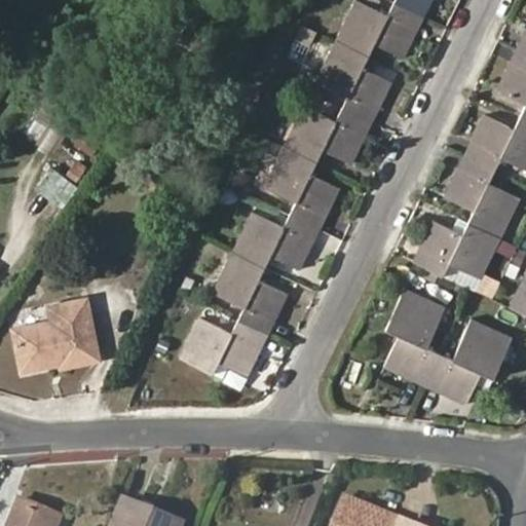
[(375,42),(405,57),(424,16),(396,2),(388,15),(358,0),(357,0),(338,39),(369,54),(375,42)]
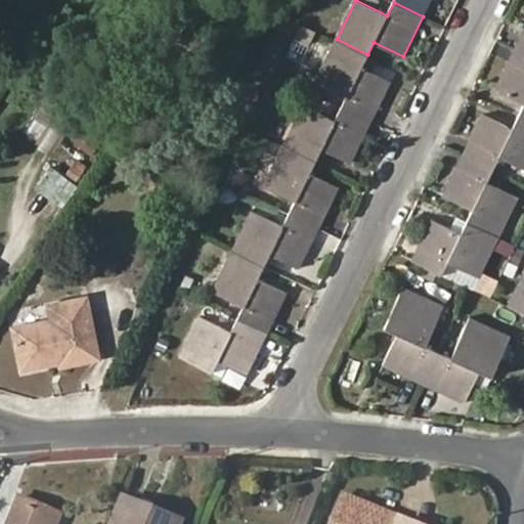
[(423,16),(430,3),(431,0),(394,0),(394,2),(423,16)]
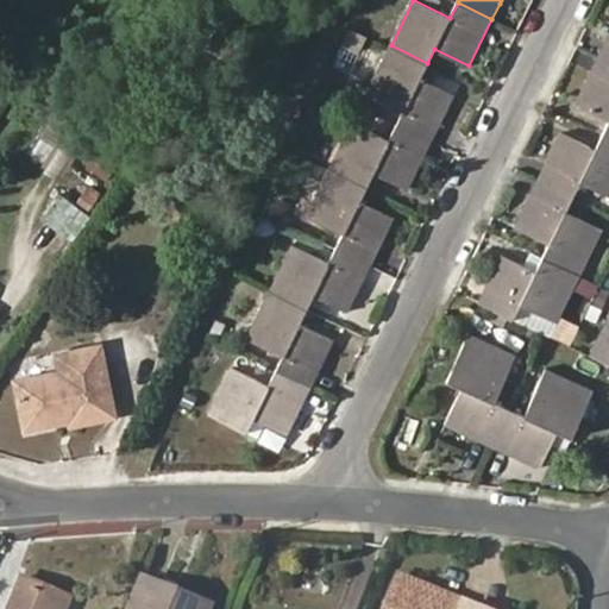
[(608,36),(598,57),(608,61),(608,36)]
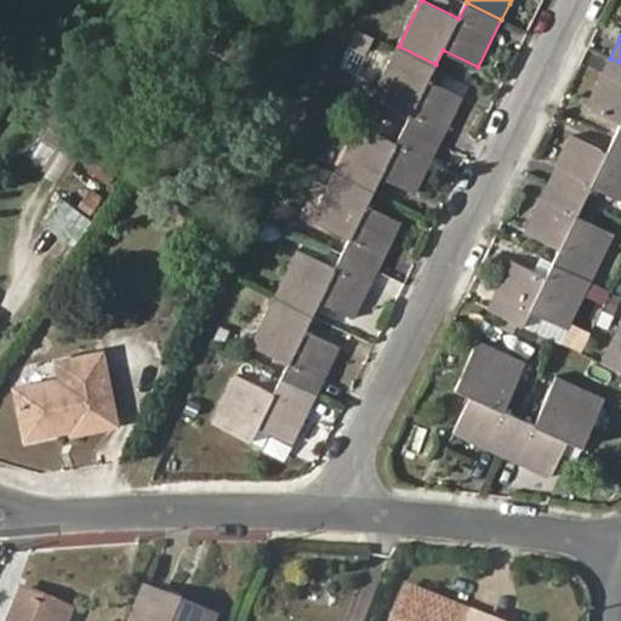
[(463,96),(442,85),(428,79),(436,64),(399,46),(375,95),(414,114),(406,129),(439,144),(451,121),(463,96)]
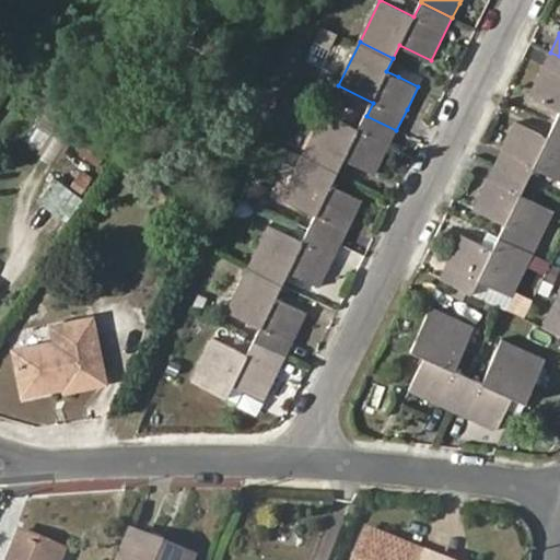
[(559,126),(559,56),(550,53),(529,94),(559,109),(559,113),(555,124),(559,126)]
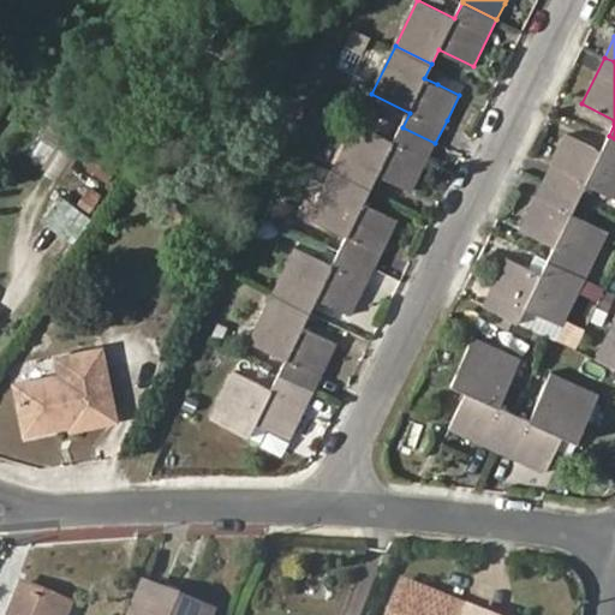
[(437,84),(445,70),(431,64),(424,78),(437,84)]
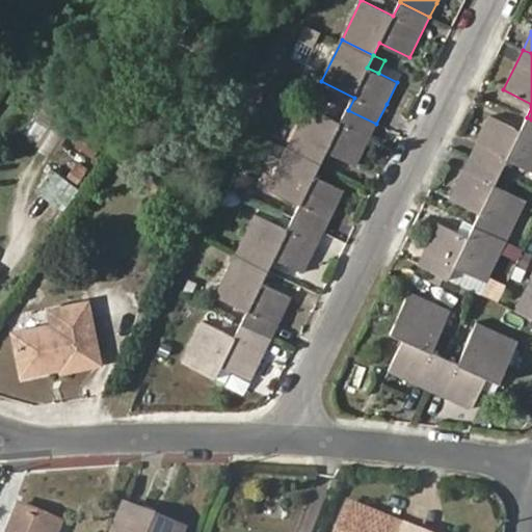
[(326,151),(355,165),(376,124),(348,110),(342,123),(309,106),(288,148),(320,162),(326,151)]
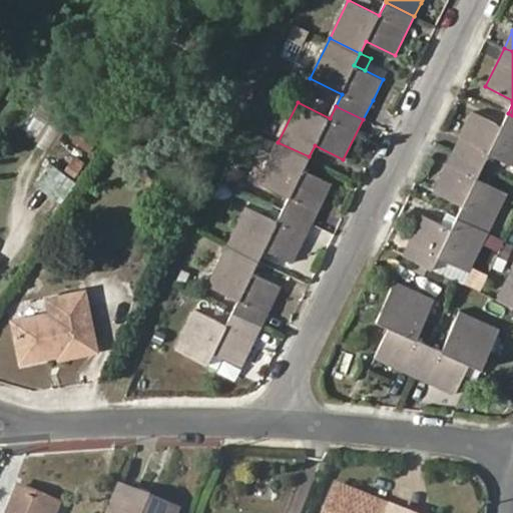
[(489,151),(512,163),(512,115),(508,113),(502,126),(474,112),(455,149),(470,156),(484,163),(489,151)]
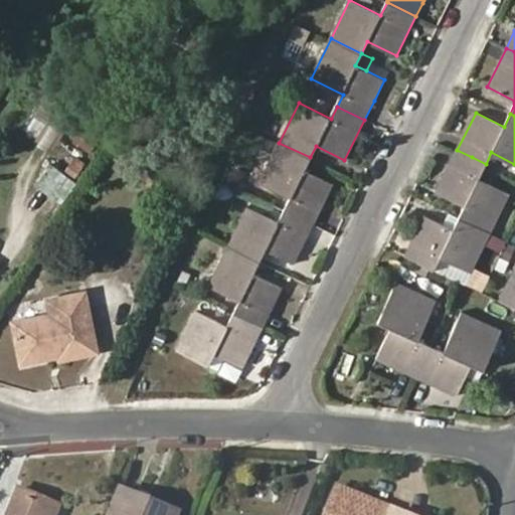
[(313,222),(322,205),(333,184),(304,169),(310,157),(279,143),(277,148),(261,181),(292,197),(286,209),(313,222)]
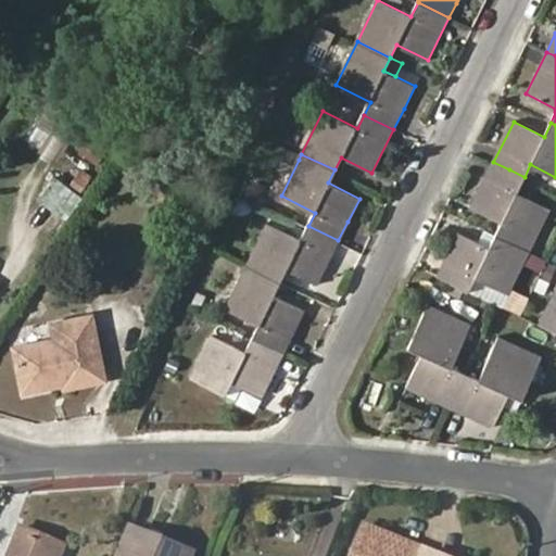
[(551,210),(517,192),(525,177),(509,169),(493,162),(471,207),(502,223),(496,235),(512,241),(530,251),(551,210)]
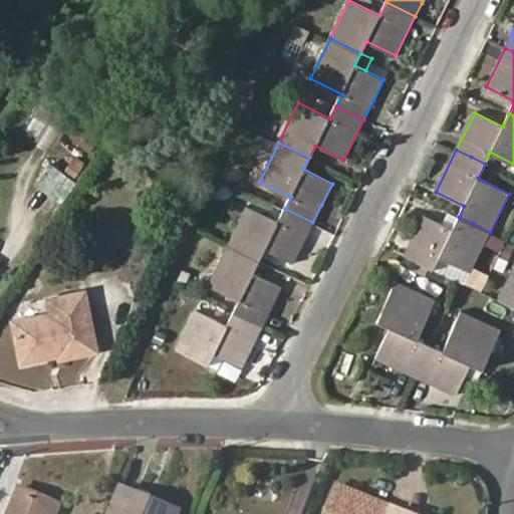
[(37,180),(62,199),(78,178),(53,159),(37,180)]
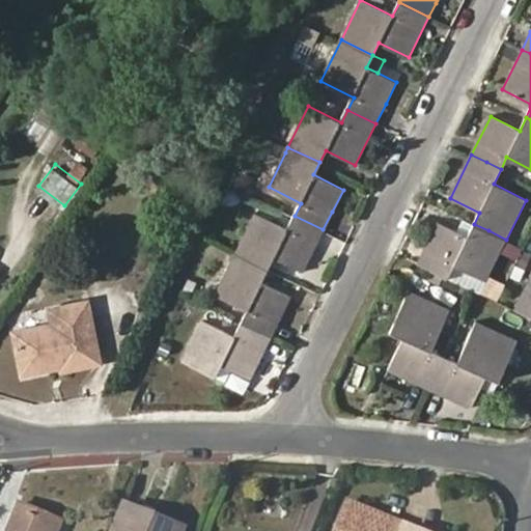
[(273,256),(302,271),(323,229),(295,216),(288,229),(255,213),(234,255),(267,270),(273,256)]
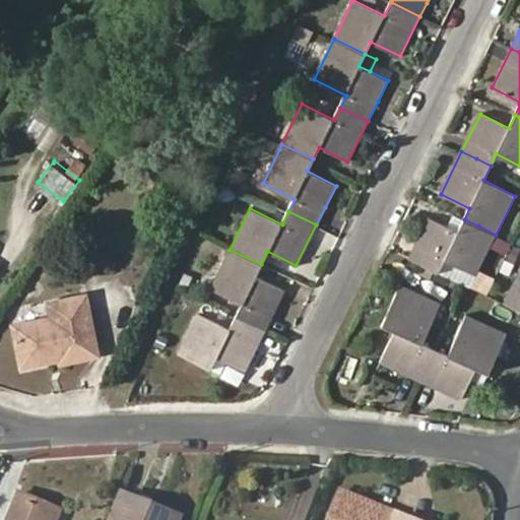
[(444,260),(475,276),(496,235),(478,225),(464,219),(457,232),(429,218),(408,259),(438,272),(444,260)]
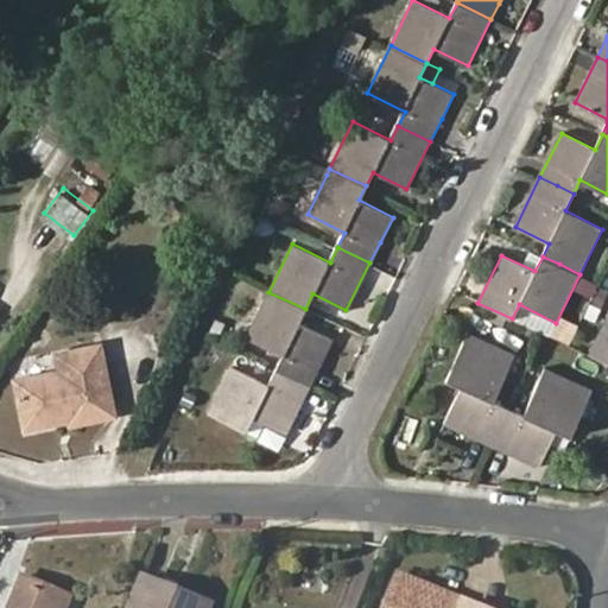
[(333,340),(298,322),(305,309),(268,292),(259,310),(247,337),(284,355),(276,371),(309,386),(324,356),(333,340)]
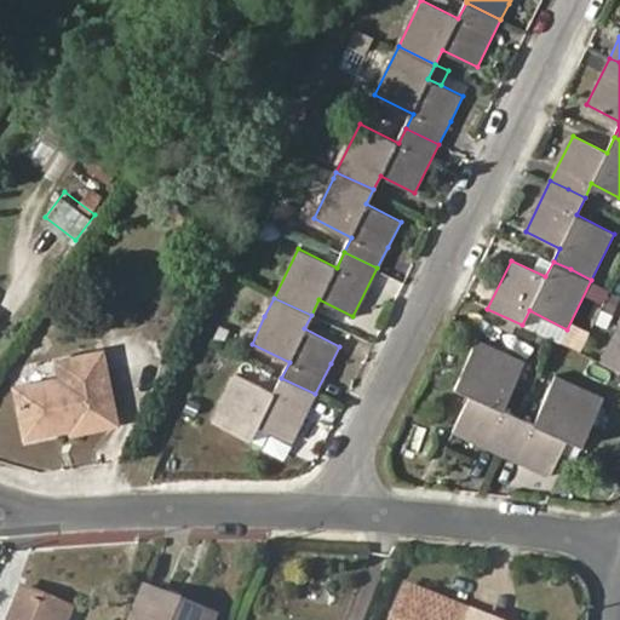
[(619,323),(601,362),(619,371),(619,323)]
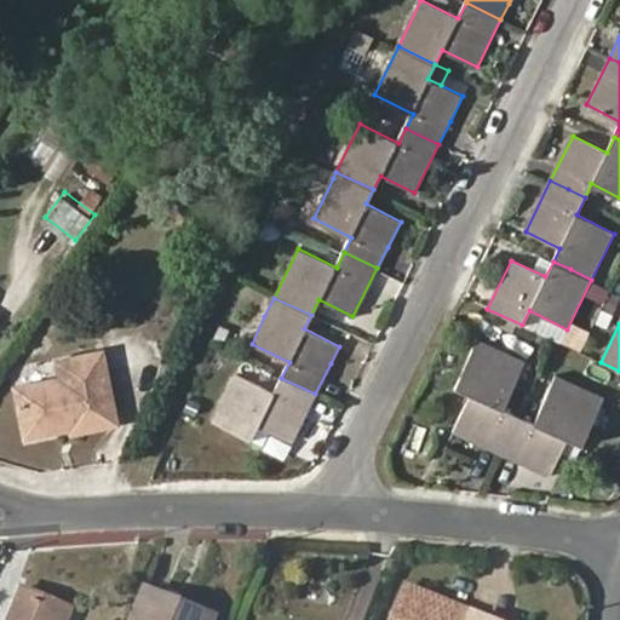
[(520,415),(504,408),(527,362),(480,338),(457,386),(471,394),(452,431),(500,454),(520,415)]
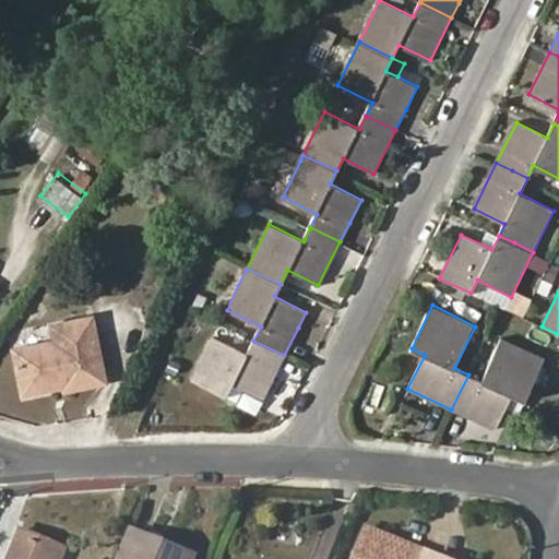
[(66,384),(104,377),(91,313),(51,321),(55,335),(12,343),(21,387),(57,381),(56,373),(63,371),(64,379),(66,384)]
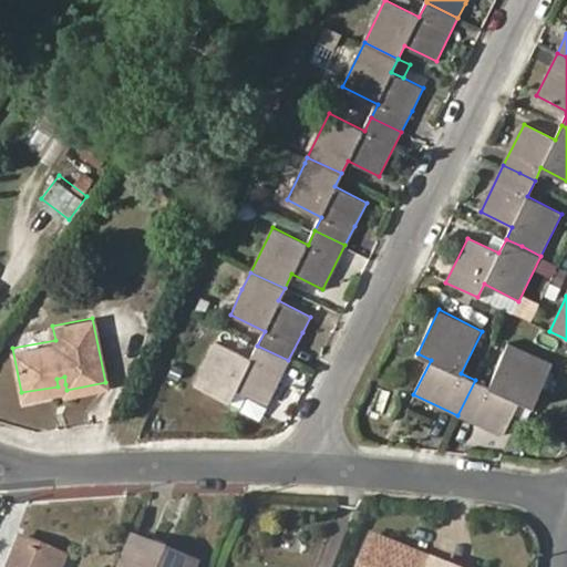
[(235,388),(266,404),(288,360),(257,346),(250,359),(216,342),(195,385),(227,401),(235,388)]
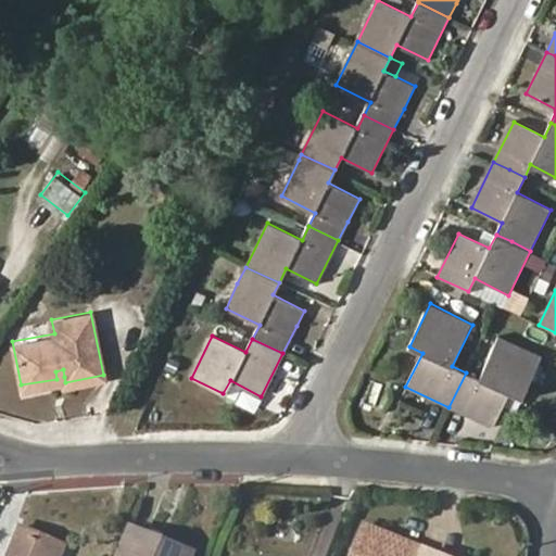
[(509,394),(521,400),(543,358),(500,337),(479,378),(466,373),(449,407),(492,428),(509,394)]
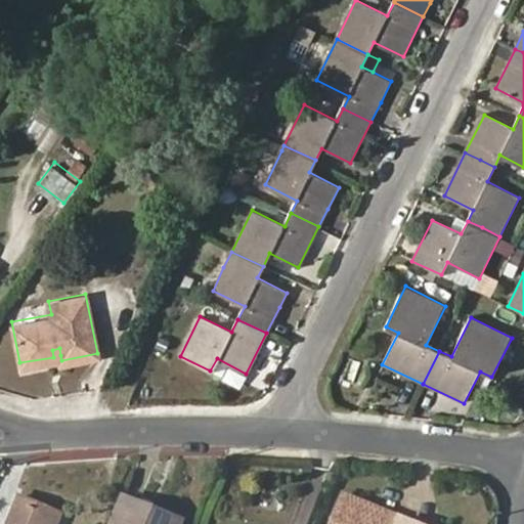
[(53,357),(60,355),(59,348),(52,350),(53,357)]
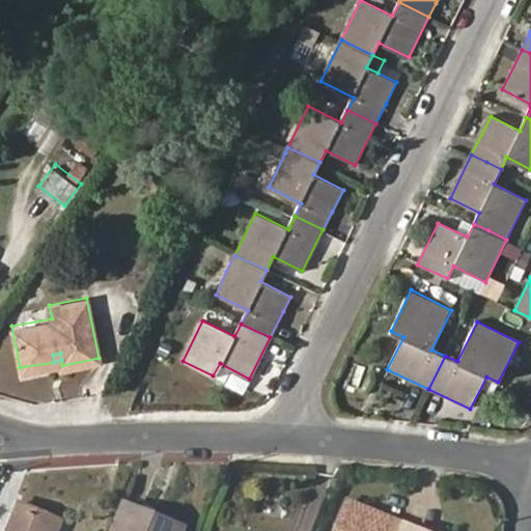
[(186,530),(187,529),(123,503),(112,530),(186,530)]
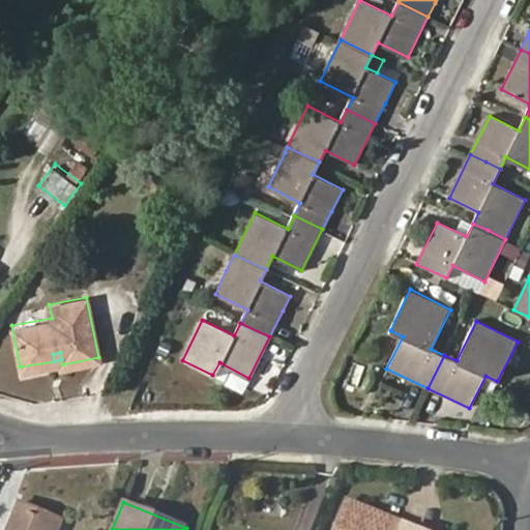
[(50,529),(55,520),(19,504),(6,529),(50,529)]
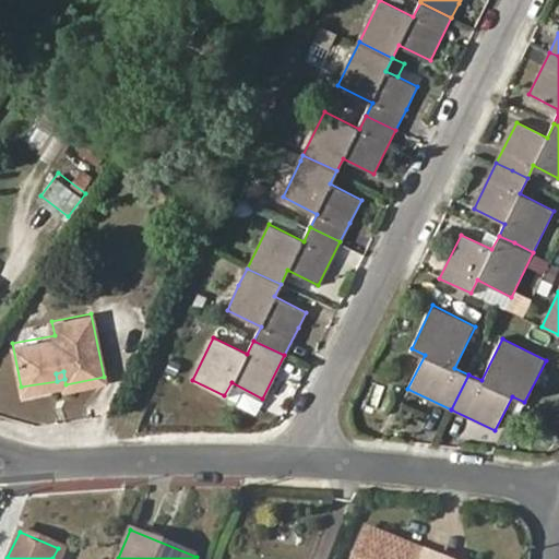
[(358,558),(435,558),(370,532),(358,558)]
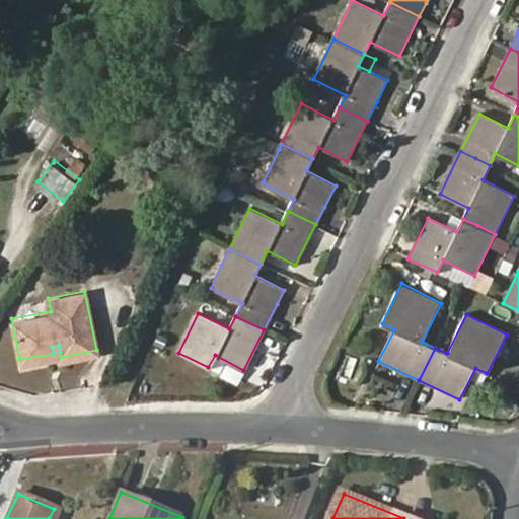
[(49,518),(57,518),(60,511),(54,509),(49,518)]
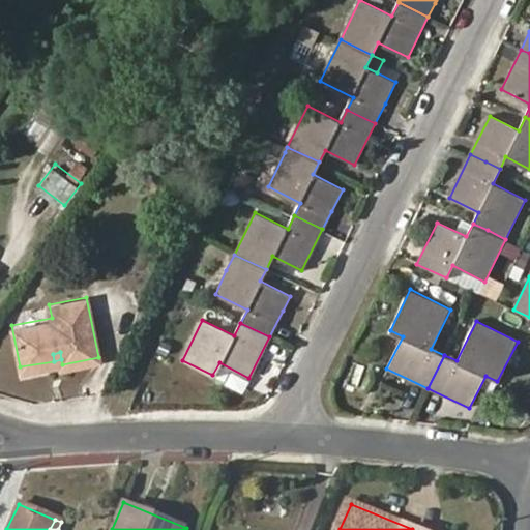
All buildings are outlined.
